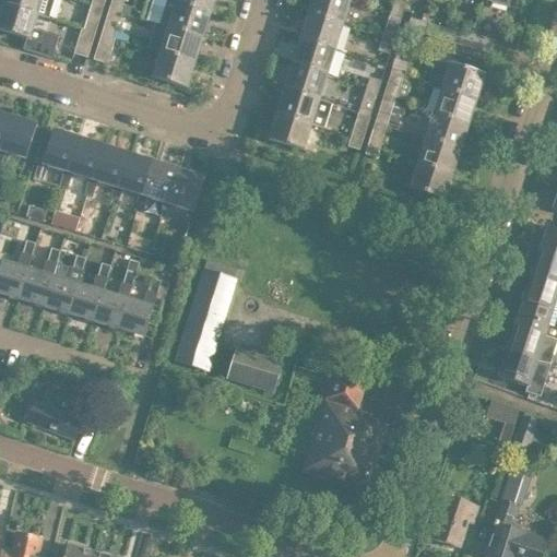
[(0,27),(28,36),(25,45),(25,47),(54,56),(60,35),(34,26),(38,12),(2,0),(0,8),(0,27)]
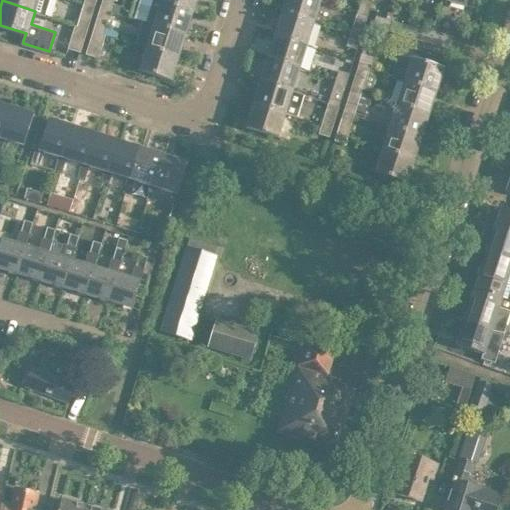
[(2,0),(35,11),(44,13),(48,0),(2,0)]
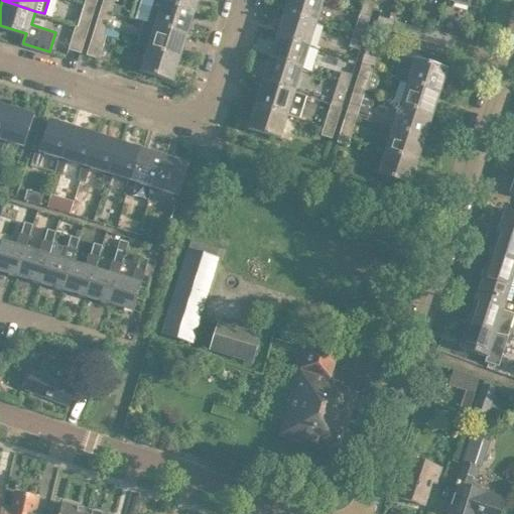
[(103,0),(101,6),(112,9),(114,0),(103,0)]
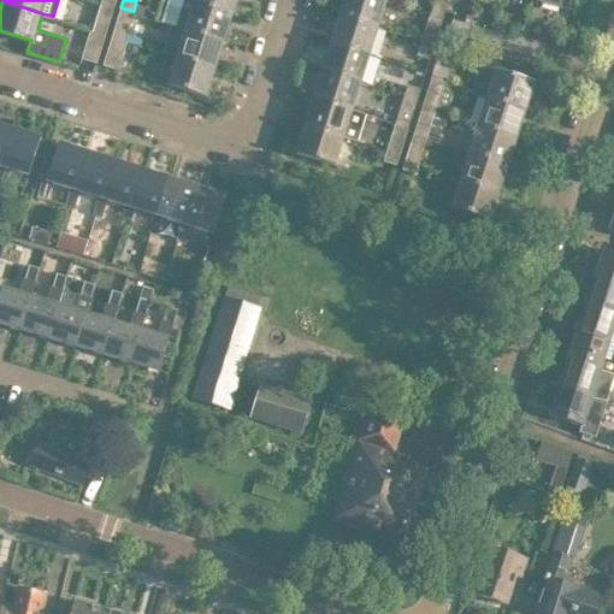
[(232,11),(198,0),(183,0),(177,24),(186,27),(224,39),(232,11)]
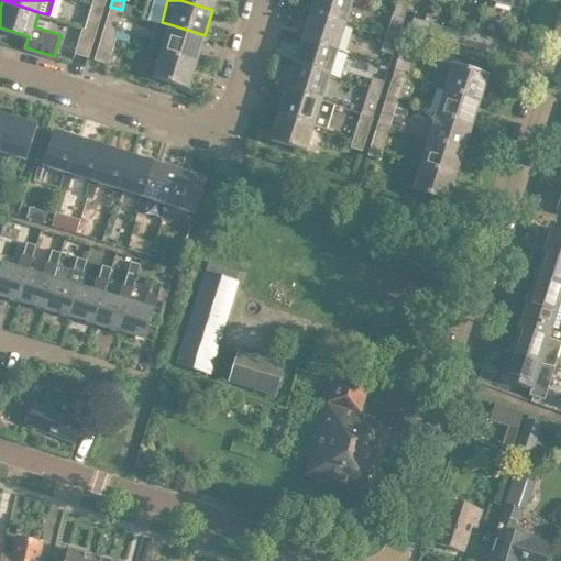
[(180,0),(212,10),(215,0),(180,0)]
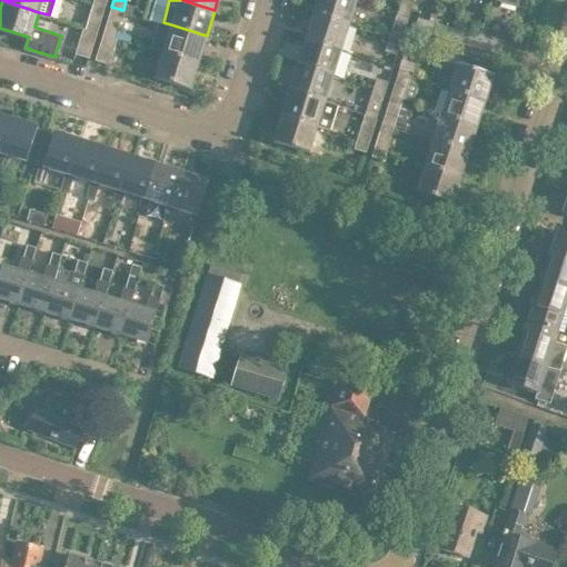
[(316,0),(314,11),(349,22),(355,0),(316,0)]
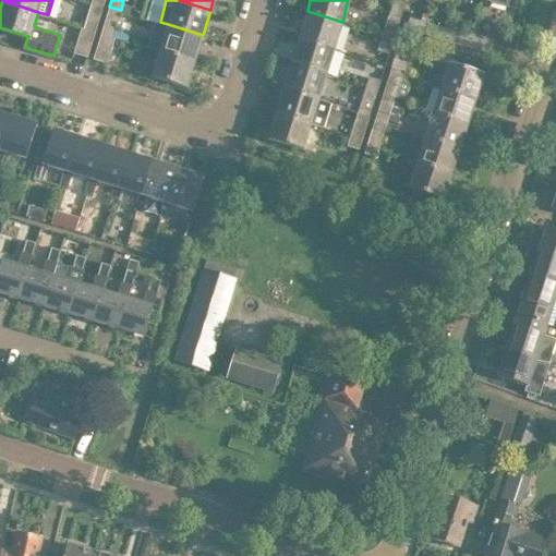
[(393,0),(389,12),(400,15),(406,0),(393,0)]
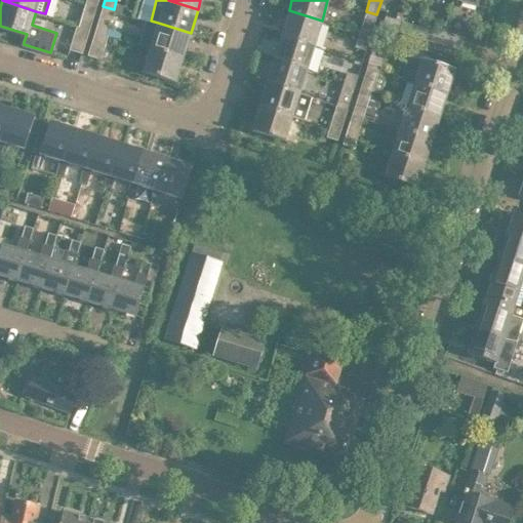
[(82,16),(92,21),(97,4),(87,1),(86,1),(82,16)]
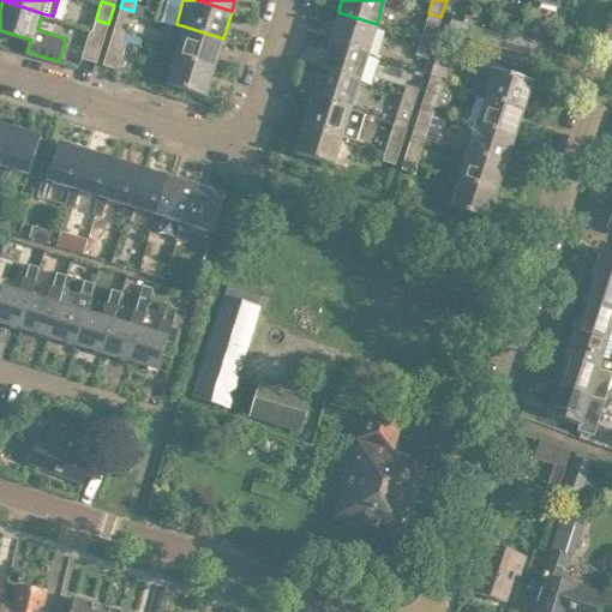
[(115,25),(127,29),(129,27),(133,11),(120,7),(115,25)]
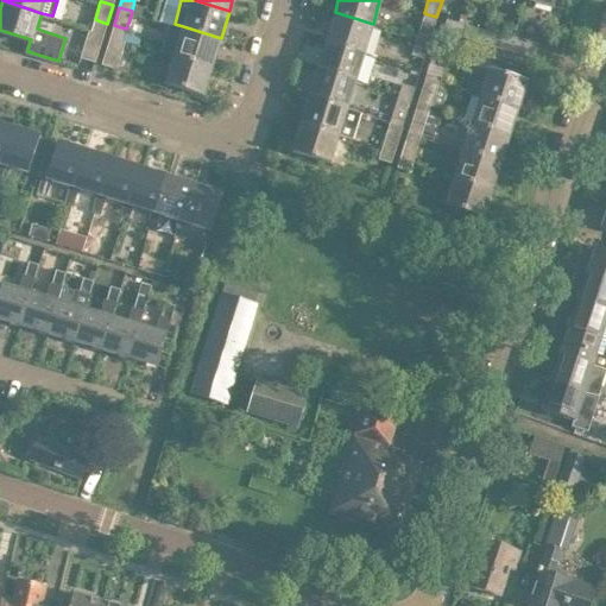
[(335,12),(327,39),(365,51),(373,24),(335,12)]
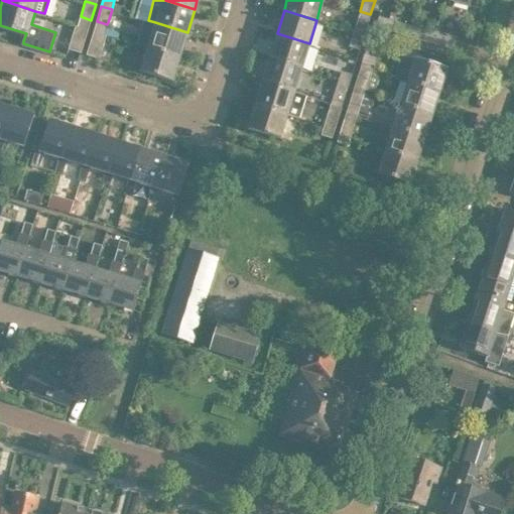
[(360,11),(355,26),(365,30),(370,14),(360,11)]
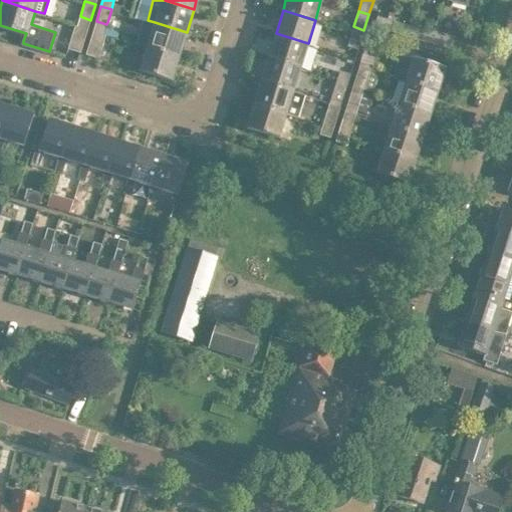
[(390,29),(394,18),(377,13),(374,24),(390,29)]
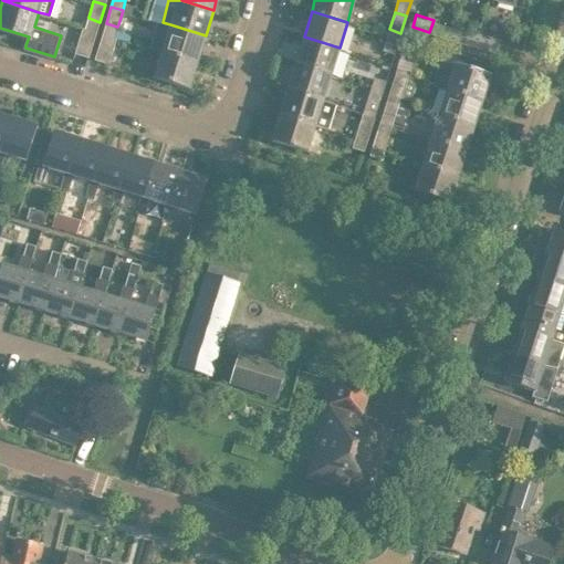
[(90,56),(97,30),(100,22),(89,18),(77,53),(90,56)]
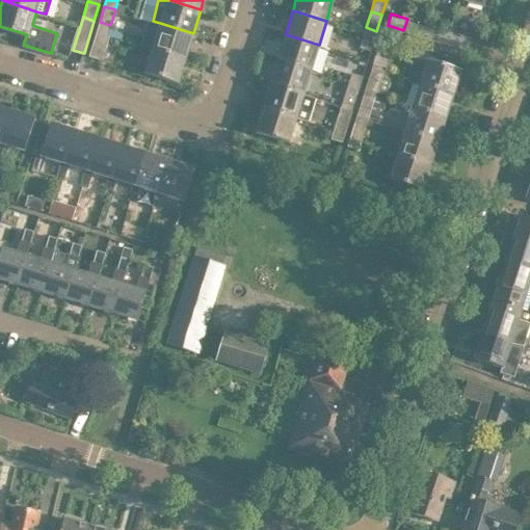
[(407,19),(403,30),(420,34),(423,23),(407,19)]
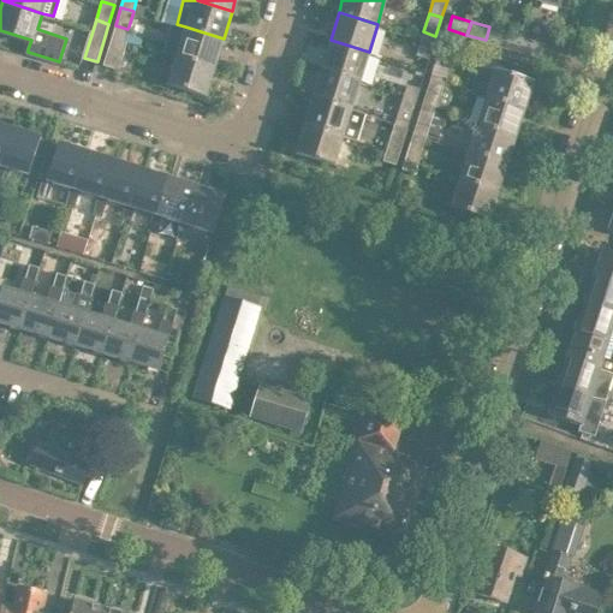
[(185,27),(177,24),(172,23),(164,49),(177,54),(215,66),(224,39),(185,27)]
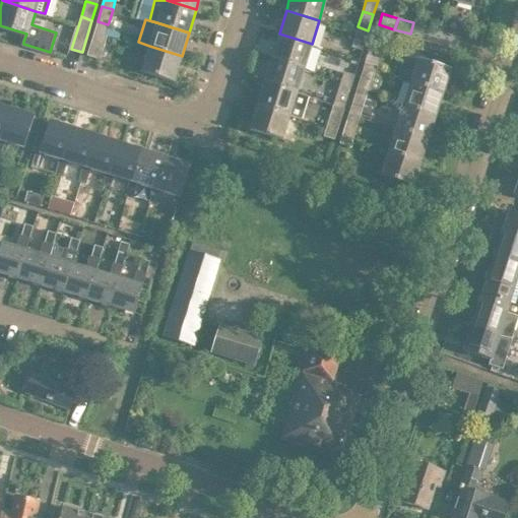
[(101,57),(108,34),(106,33),(108,24),(98,21),(95,29),(88,54),(101,57)]
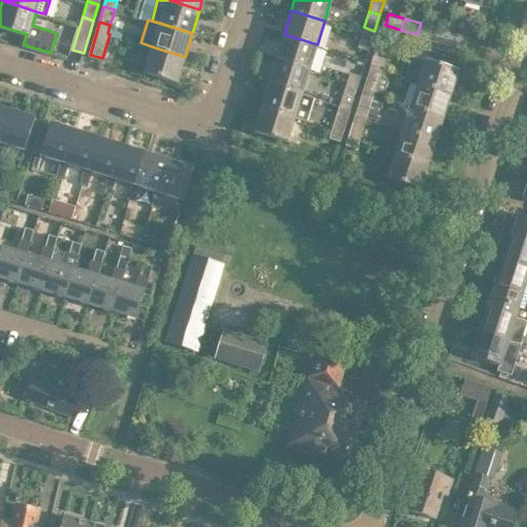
[(110,25),(107,33),(110,34),(119,36),(121,30),(111,23),(110,25)]
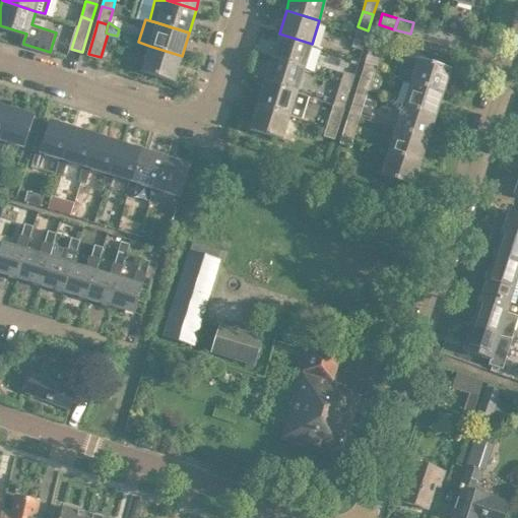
[(410,34),(435,42),(435,41),(427,38),(430,27),(413,22),(410,34)]
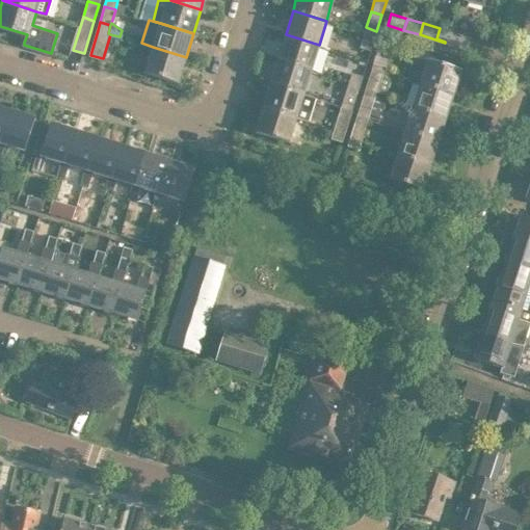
[(366,27),(365,31),(360,45),(371,49),(376,31),(366,27)]
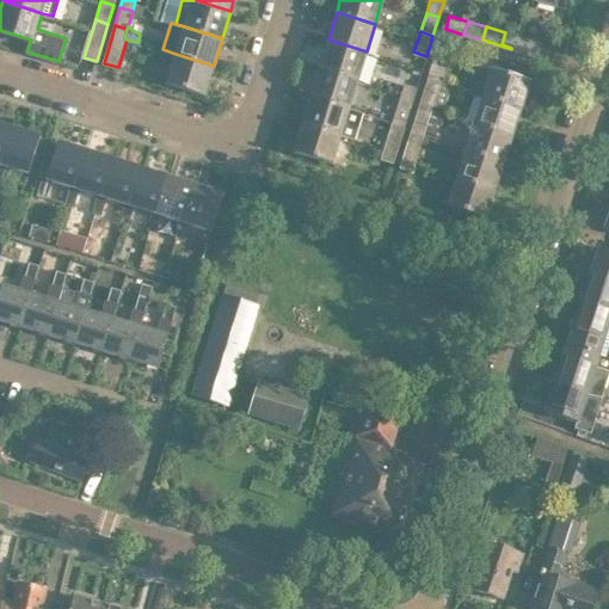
[(511,48),(511,49),(537,56),(542,40),(515,32),(515,35),(505,32),(502,44),(511,48)]
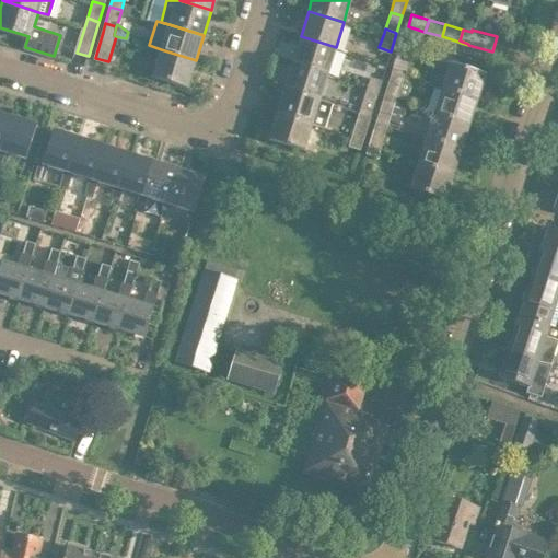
[(301,36),(292,61),(328,72),(336,47),(301,36)]
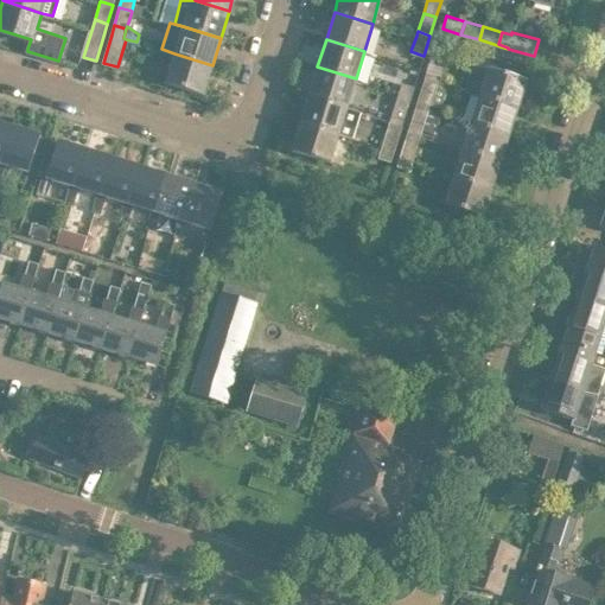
[(479,94),(517,106),(527,78),(510,72),(514,63),(478,51),(465,89),(479,94)]
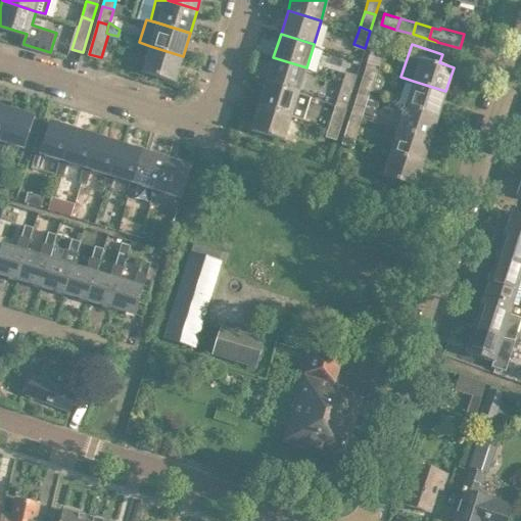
[(183,56),(150,46),(143,69),(175,80),(183,56)]
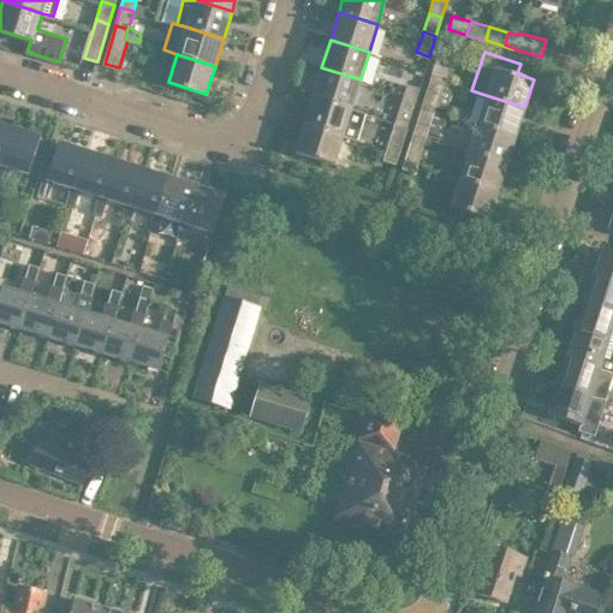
[(321,67),(313,94),(351,106),(361,79),(321,67)]
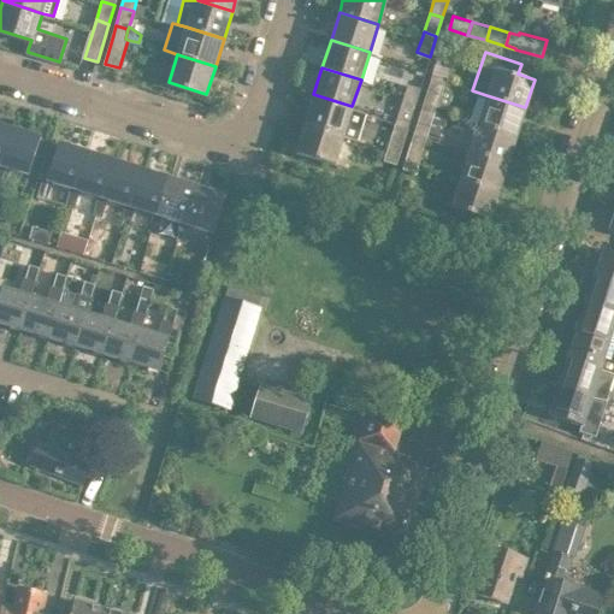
[(432,71),(427,89),(440,93),(446,75),(432,71)]
